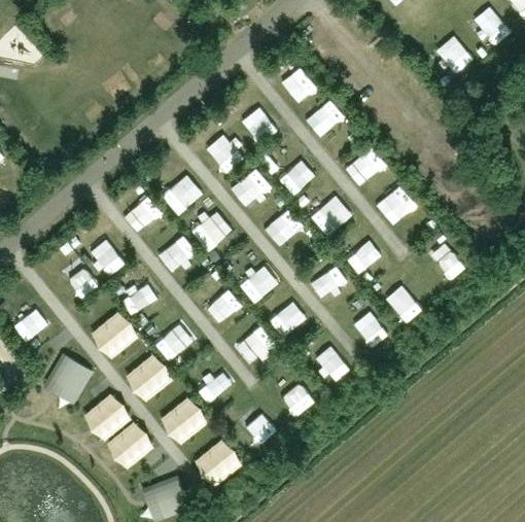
[(34,0),(12,0),(25,11),(35,0),(34,0)]
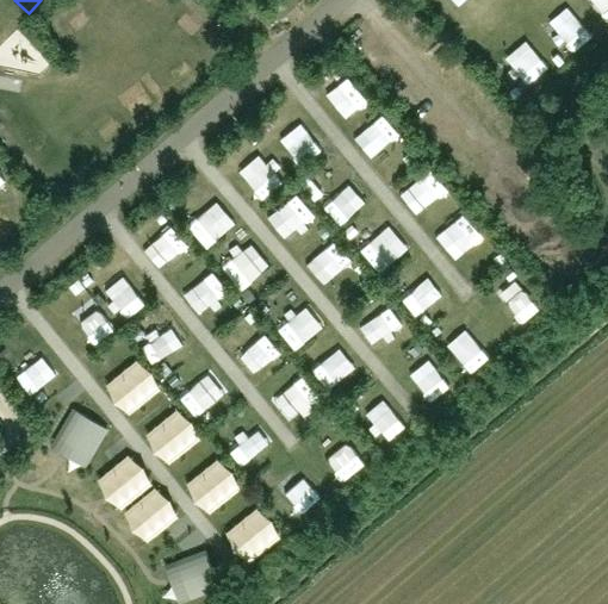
[(451,0),(461,11),(472,0),(451,0)]
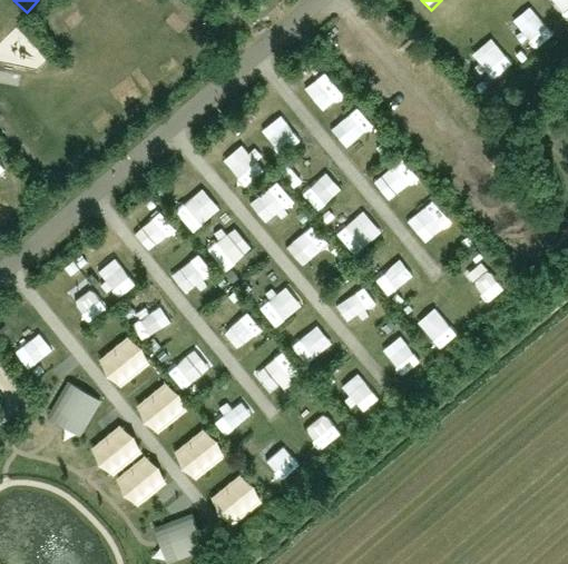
[(567,0),(546,0),(567,20),(567,0)]
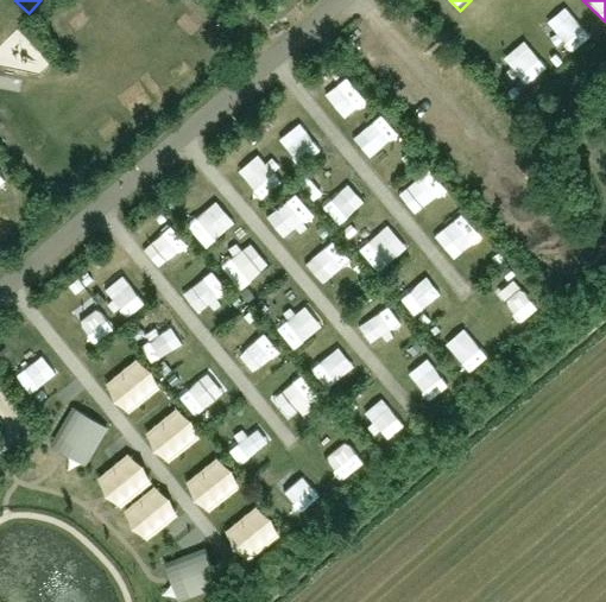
[(528,49),(506,52),(512,83),(534,80),(528,49)]
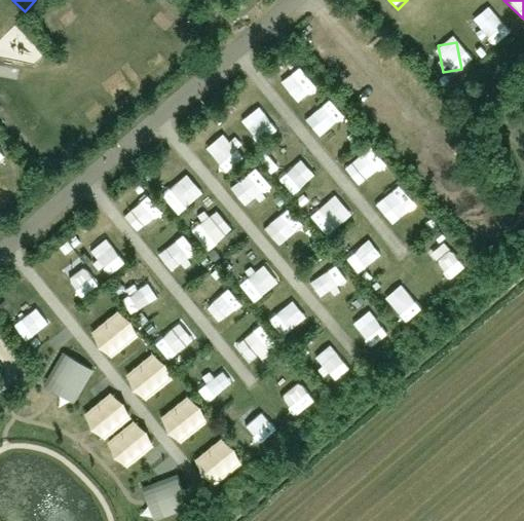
[(134,75),(123,80),(132,98),(143,92),(134,75)]
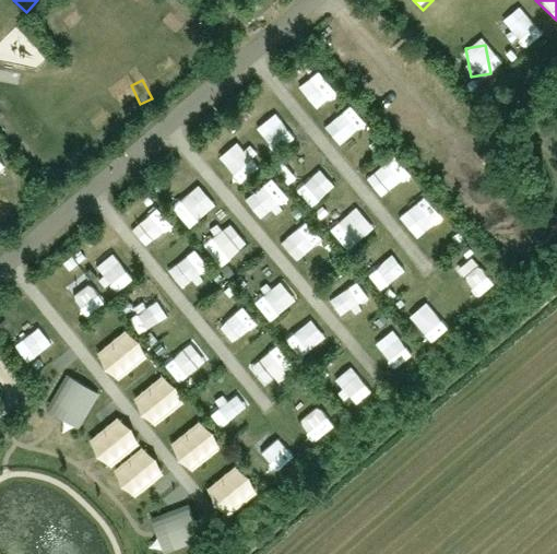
[(312,116),(340,102),(330,83),(303,97),(312,116)]
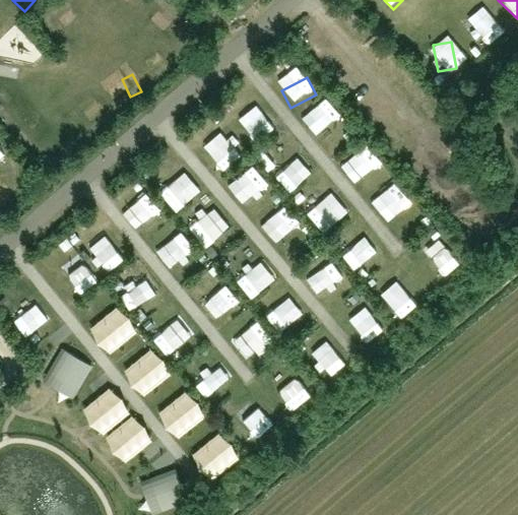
[(312,112),(324,131),(340,120),(327,102),(312,112)]
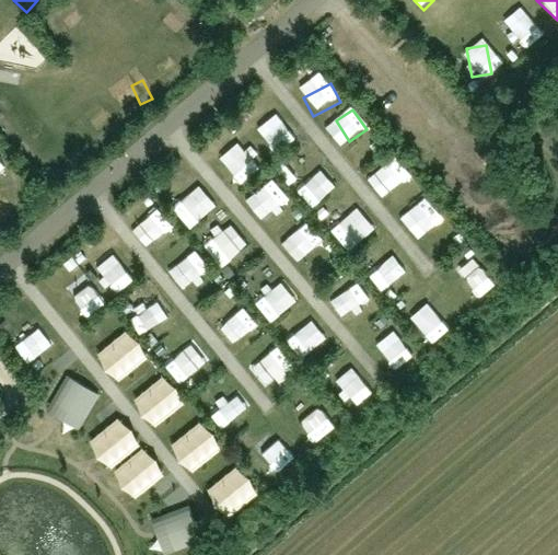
[(265,133),(270,150),(288,145),(282,127),(265,133)]
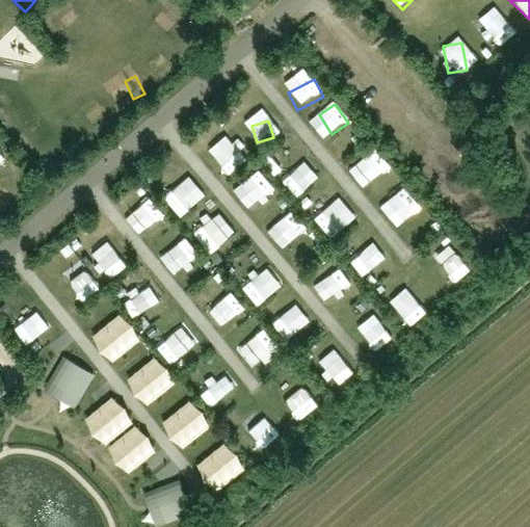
[(226,167),(241,156),(227,137),(211,149),(226,167)]
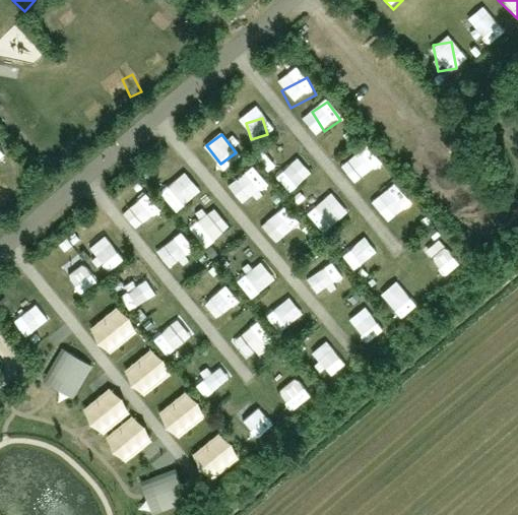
[(297,162),(278,176),(289,190),(308,176),(297,162)]
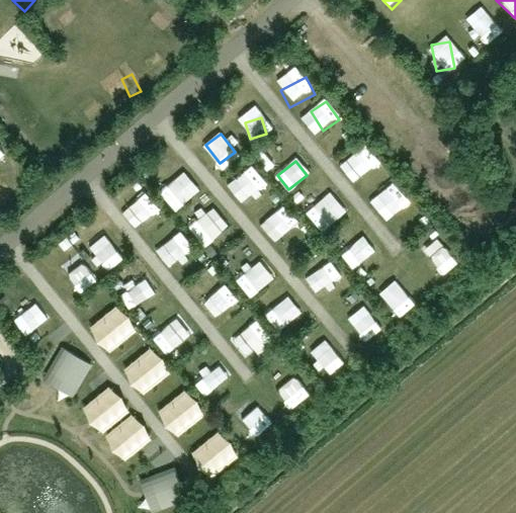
[(257,174),(243,187),(262,208),(276,194),(257,174)]
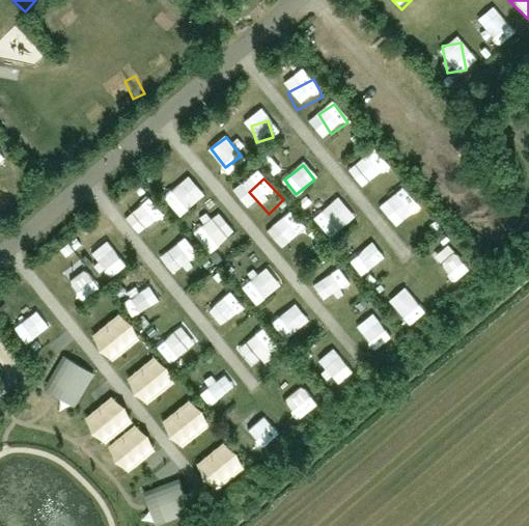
[(380,205),(395,229),(421,212),(405,188),(380,205)]
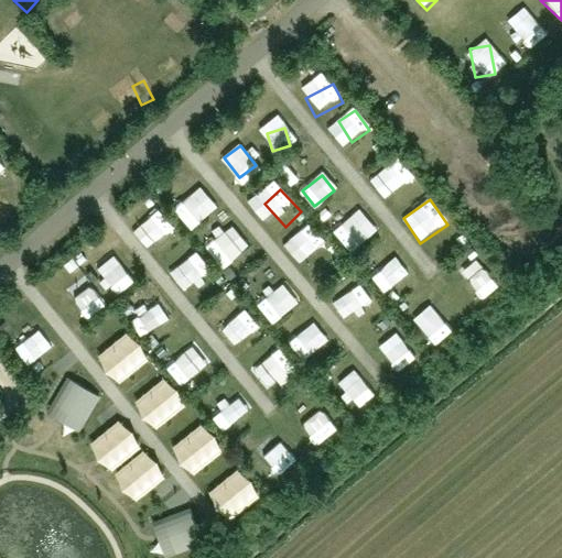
[(191,230),(206,218),(192,200),(176,212),(191,230)]
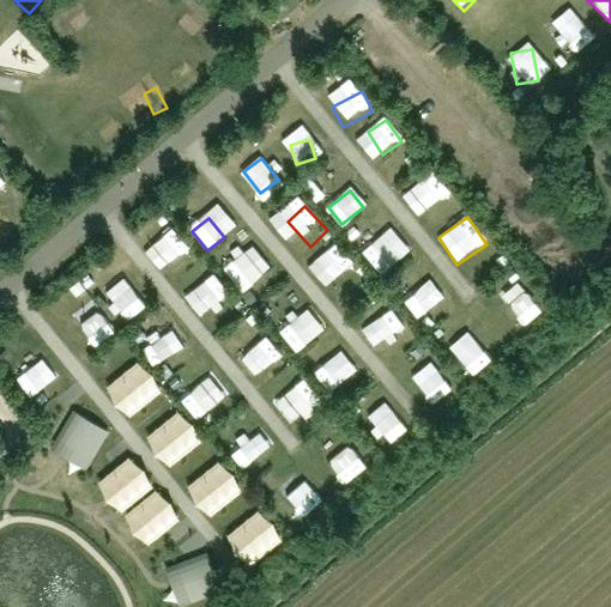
[(388,259),(405,244),(389,226),(373,240),(388,259)]
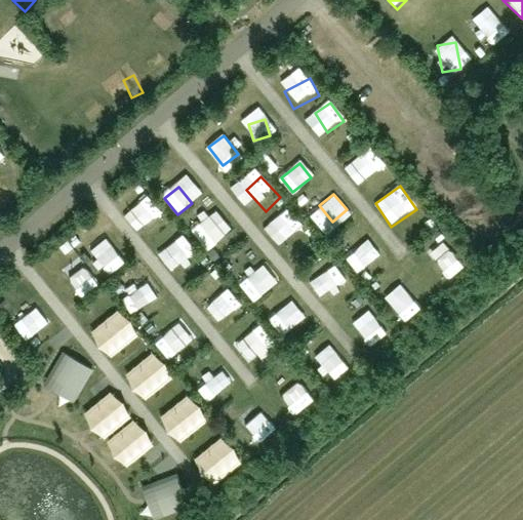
[(150,196),(142,201),(156,222),(164,216),(150,196)]
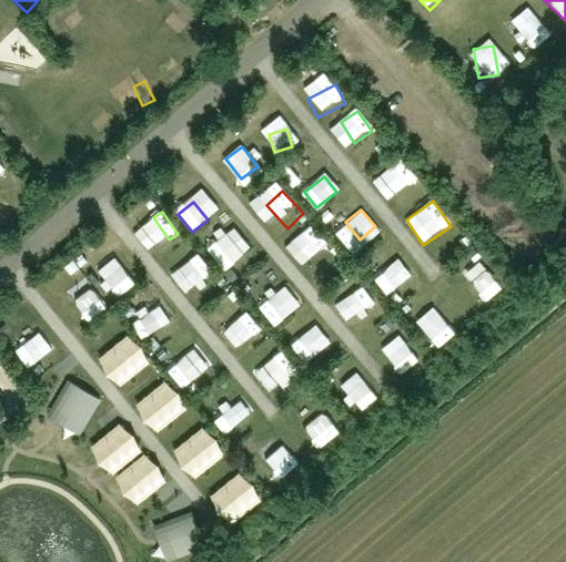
[(350,248),(359,241),(344,223),(334,231),(350,248)]
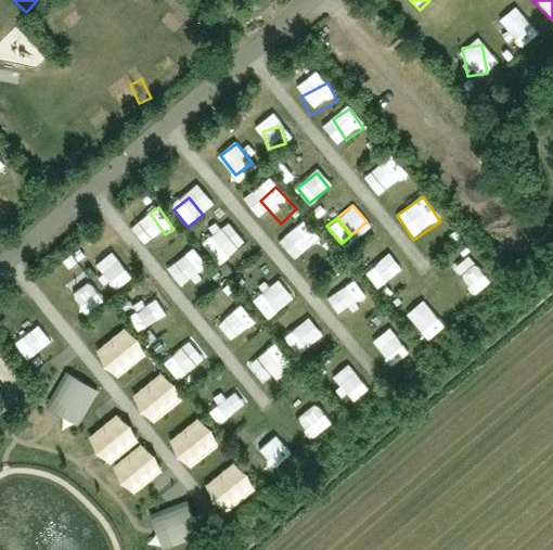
[(229,225),(202,243),(215,260),(241,242),(229,225)]
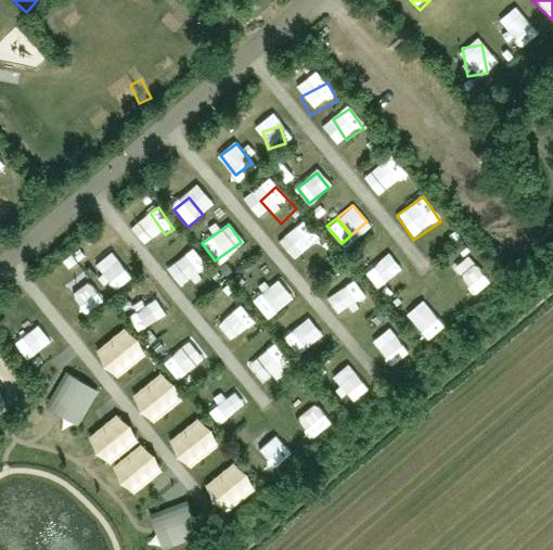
[(78,252),(65,260),(72,271),(85,264),(78,252)]
